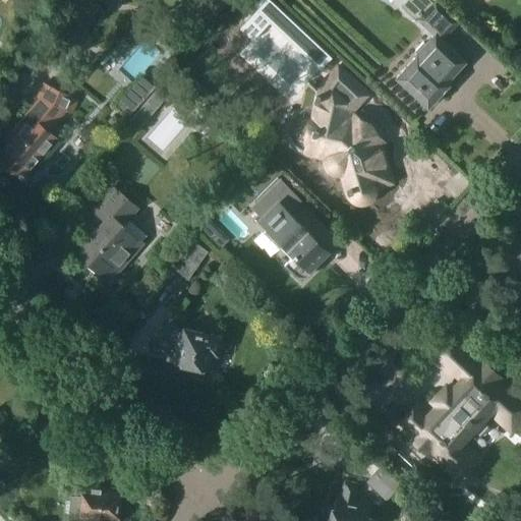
[(272,0),(266,0),(257,9),(270,20),(321,68),(332,56),(272,0)]
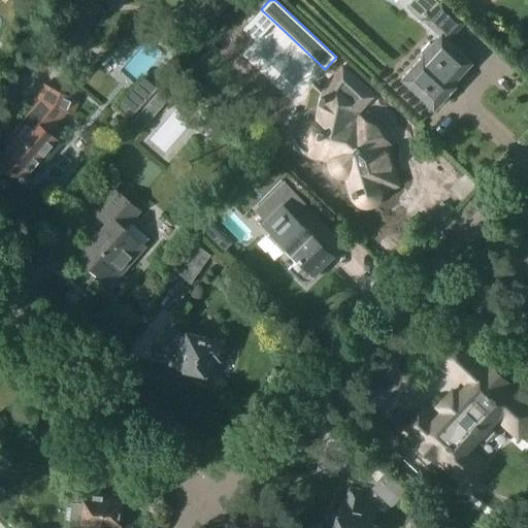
[(422,57),(402,78),(435,108),(456,86),(454,83),(472,62),(449,40),(466,22),(446,3),(441,0),(440,0),(439,2),(436,0),(421,0),(446,23),(437,32),(440,34),(431,44),(429,42),(421,52),(423,54),(421,56),(422,57)]
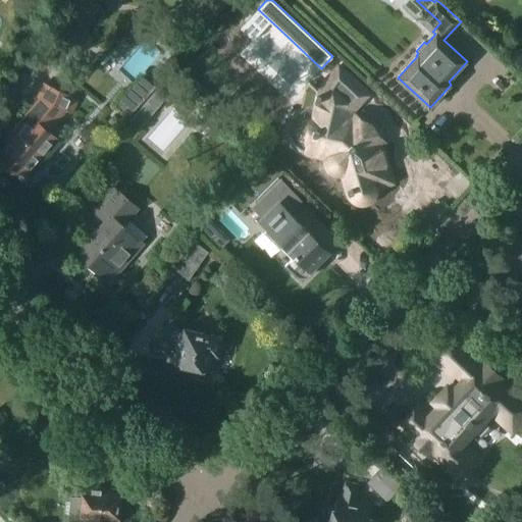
[(367,93),(343,69),(320,93),(310,83),(308,85),(319,95),(319,96),(317,95),(316,100),(318,101),(314,119),(312,119),(309,119),(307,120),(305,120),(304,122),(302,123),(301,125),(300,127),(300,131),(300,132),(301,134),(302,136),(303,138),(304,139),(305,140),(306,141),(308,141),(306,150),(328,155),(327,158),(327,159),(327,162),(328,165),(328,166),(329,168),(331,169),(332,170),(334,171),(338,172),(341,172),(343,172),(345,171),(350,187),(349,188),(350,193),(351,192),(352,195),(354,197),(357,200),(359,200),(361,201),(363,201),(365,201),(367,201),(369,200),(370,199),(373,197),(374,195),(375,193),(375,191),(375,189),(375,187),(375,186),(390,180),(379,144),(381,142),(354,117),(352,119),(348,117),(351,110),(367,93)]
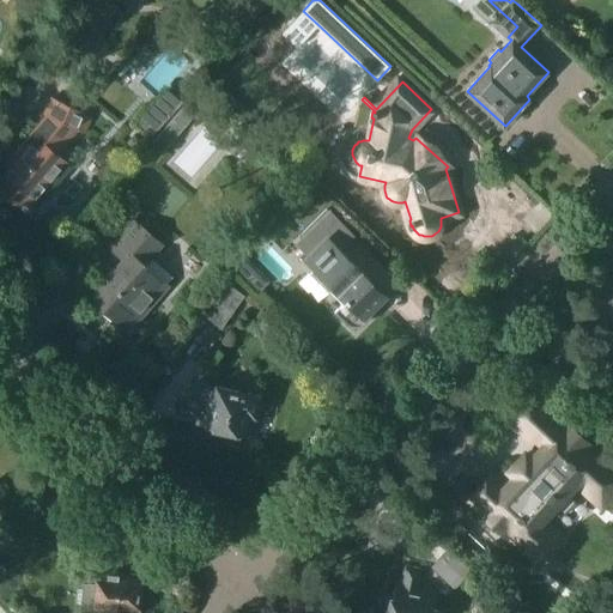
[(5,167),(8,170),(0,178),(0,187),(30,214),(56,184),(72,164),(60,153),(79,131),(85,134),(93,116),(53,97),(44,115),(46,117),(28,138),(28,139),(5,167)]
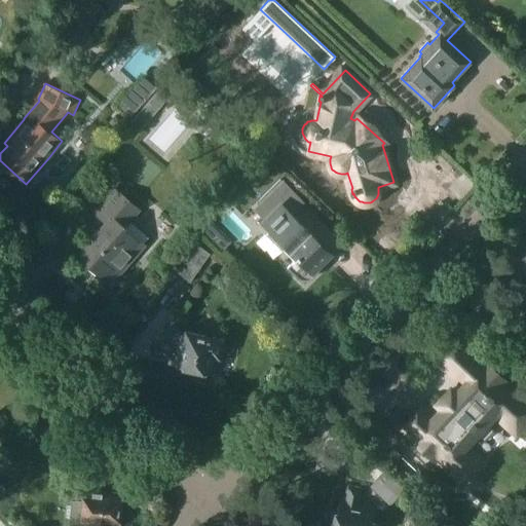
[(290,212),(299,202),(282,184),(257,208),(265,216),(263,218),(267,221),(266,222),(272,228),(267,232),(283,249),(288,243),(299,255),(293,260),(294,261),(288,268),(298,277),(299,278),(300,279),(302,280),(304,280),(305,280),(307,280),(309,280),(310,279),(312,278),(329,262),(324,258),(330,253),(290,212)]
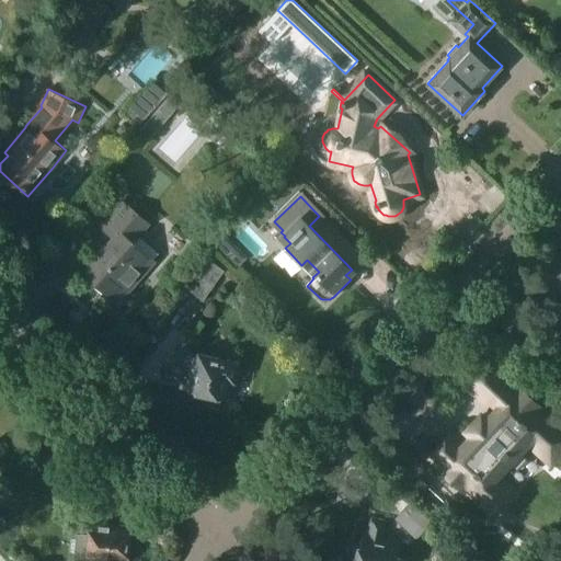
[(100,225),(114,238),(83,273),(117,302),(155,260),(135,242),(151,224),(123,198),(100,225)]
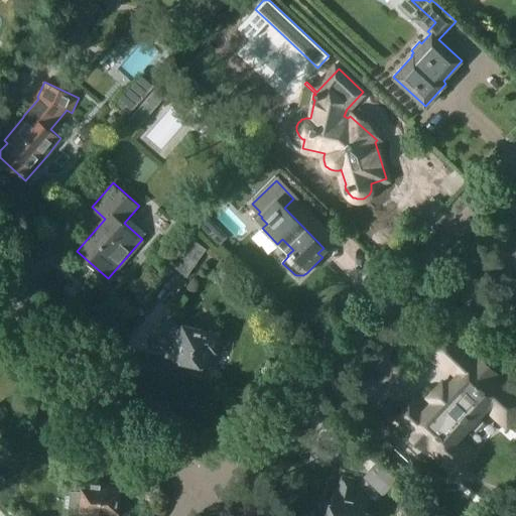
[(185,235),(167,262),(187,276),(207,249),(185,235)]
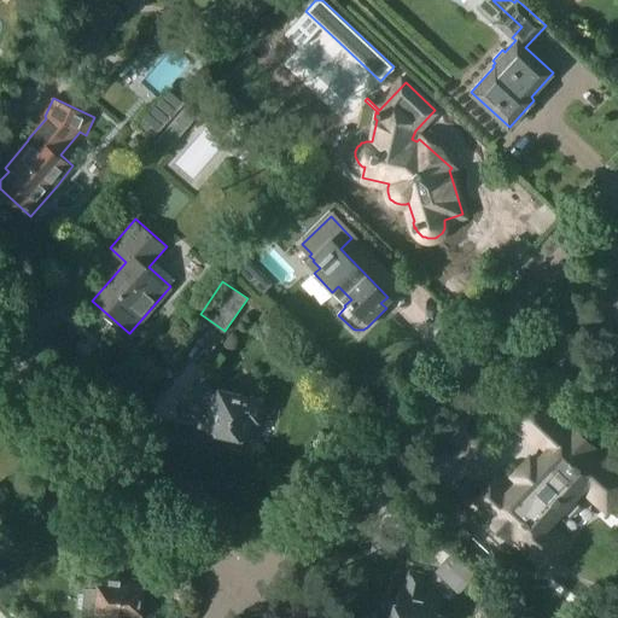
[(198,426),(215,430),(258,439),(263,419),(260,418),(263,397),(217,388),(216,392),(211,391),(213,386),(198,383),(191,388),(187,400),(185,400),(181,417),(199,420),(198,426)]
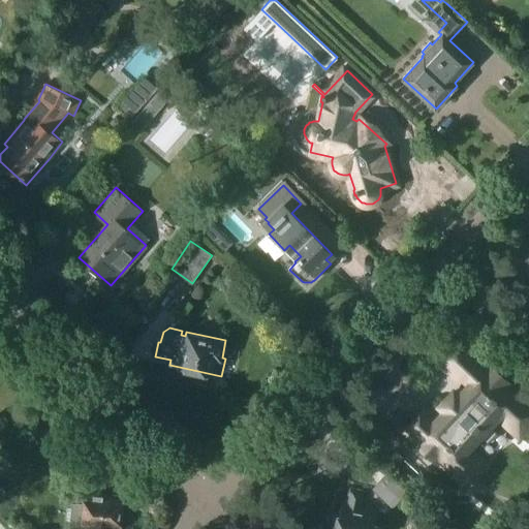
[(461,488),(488,460),(476,448),(500,423),(520,442),(528,432),(528,401),(465,339),(439,366),(461,387),(458,391),(454,385),(435,405),(440,410),(438,412),(429,404),(402,431),(461,488)]
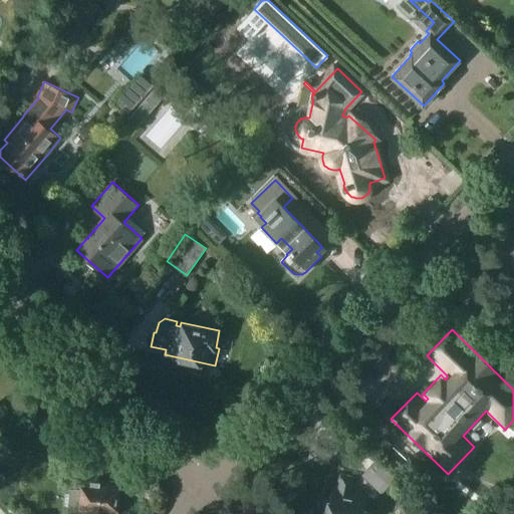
[(393,483),(373,466),(362,478),(381,495),(393,483)]
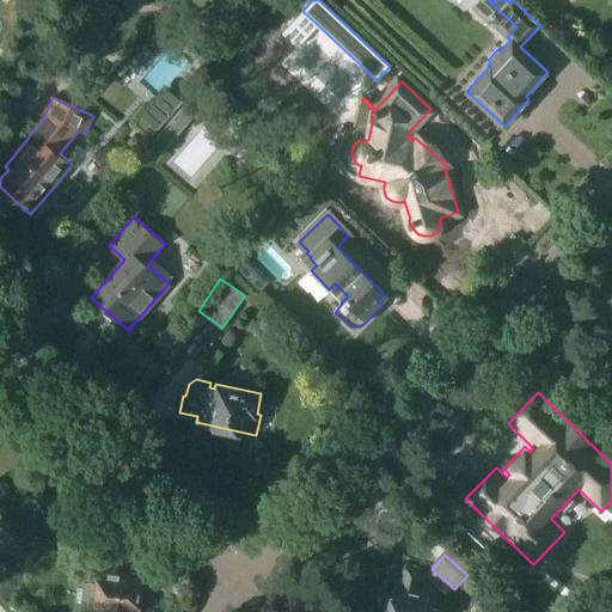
[(393,595),(389,611),(439,611),(435,609),(436,606),(434,605),(438,588),(418,583),(423,569),(405,564),(402,581),(396,580),(393,595)]
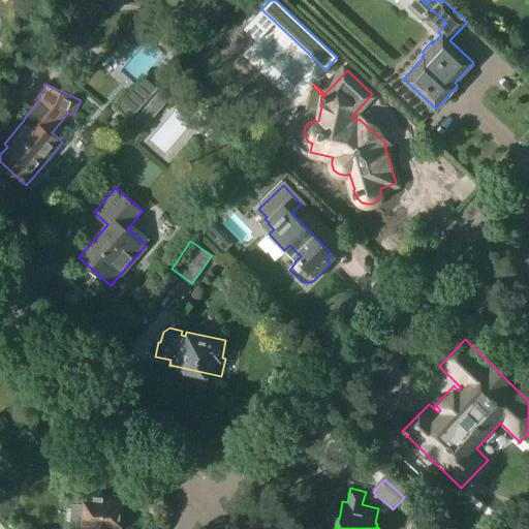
[(67,501),(64,528),(107,528),(109,523),(121,523),(123,502),(122,502),(123,495),(82,491),(82,495),(81,496),(80,502),(67,501)]
